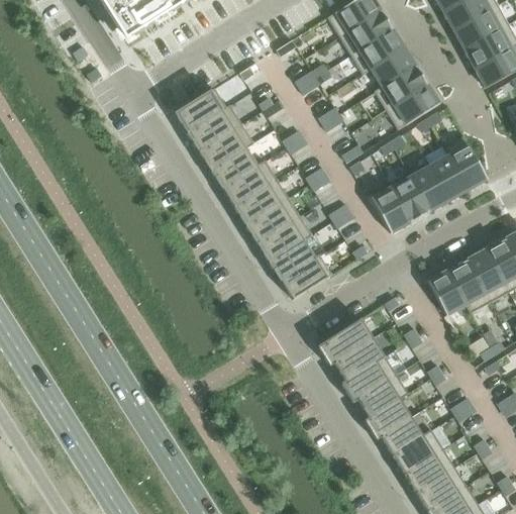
[(100,0),(123,36),(179,0),(100,0)]
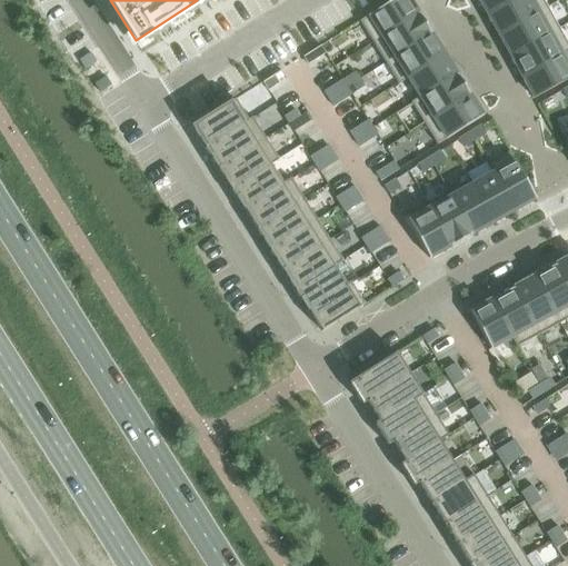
[(374,40),(419,11),(411,0),(389,0),(360,19),(374,40)]
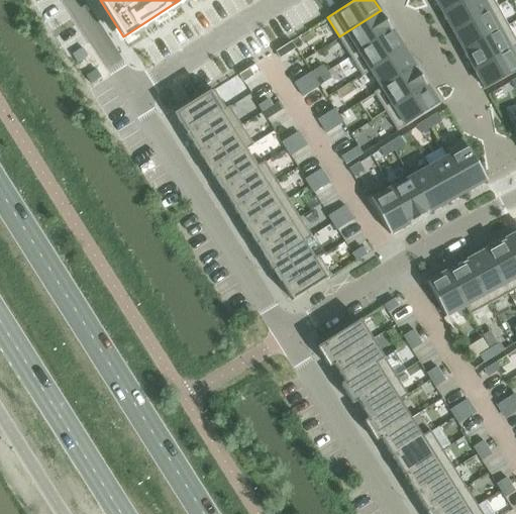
[(437,0),(443,10),(460,0),(437,0)]
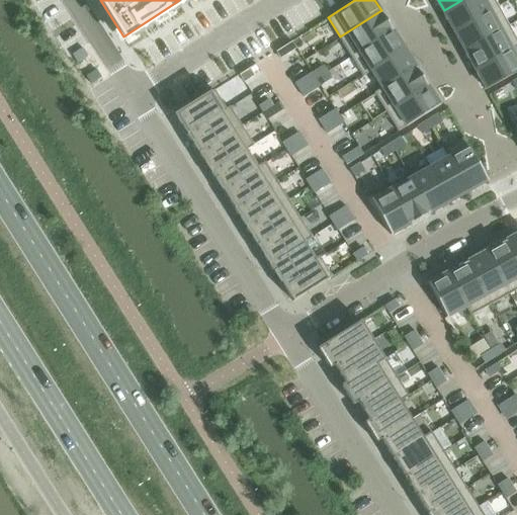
[(461,0),(444,10),(454,29),(499,4),(497,0),(461,0)]
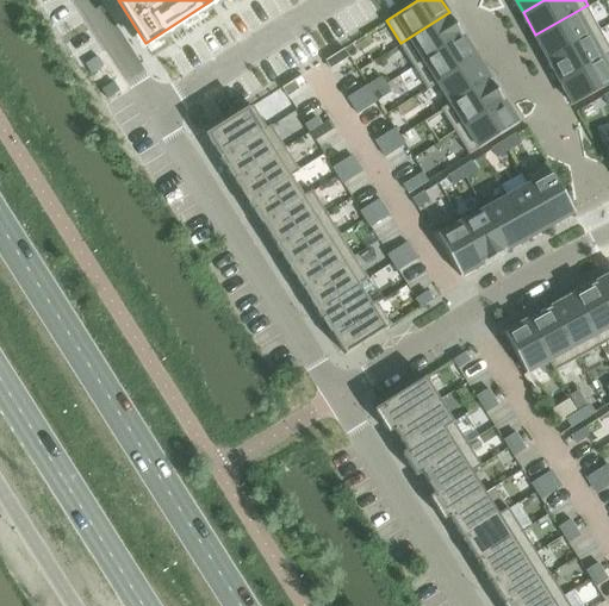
[(588,5),(535,35),(548,57),(601,27),(588,5)]
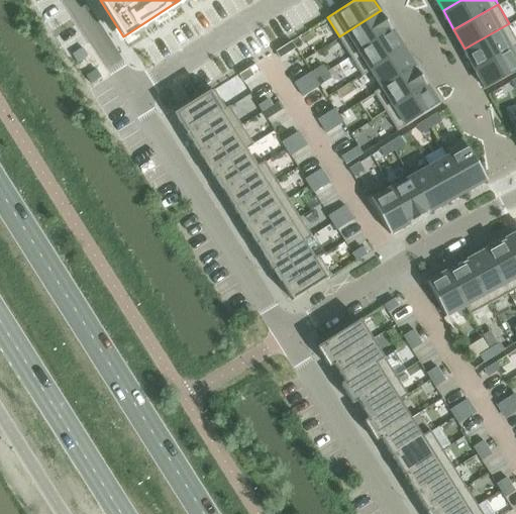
[(351,55),(393,28),(381,10),(339,36),(351,55)]
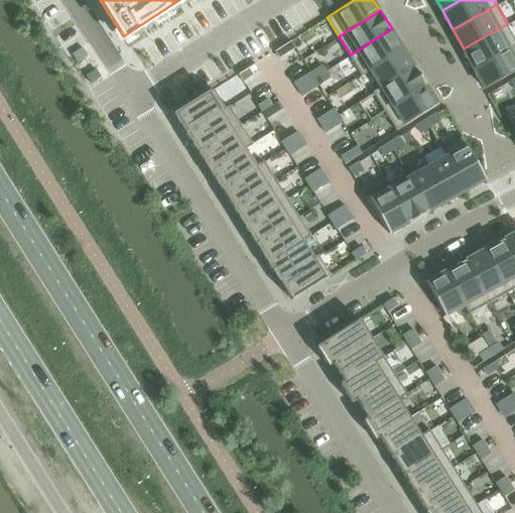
[(514,36),(508,23),(464,48),(474,68),(514,44),(514,36)]
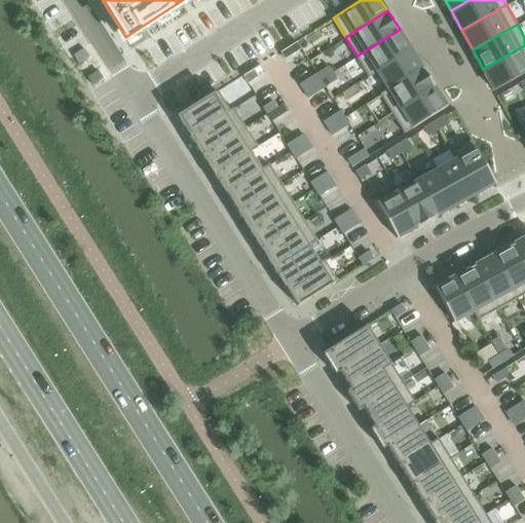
[(369,74),(411,48),(400,29),(358,55),(369,74)]
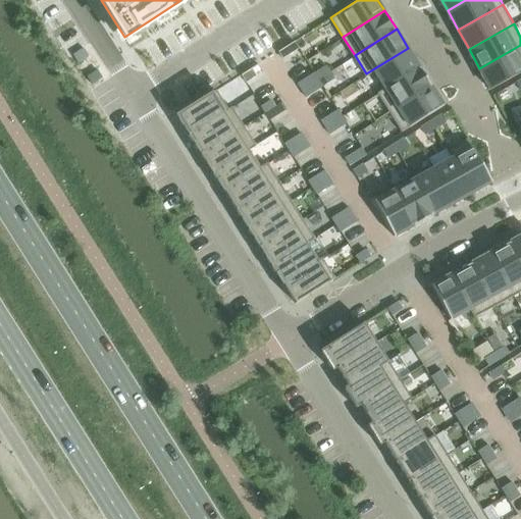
[(295,39),(284,46),(290,54),(300,47),(295,39)]
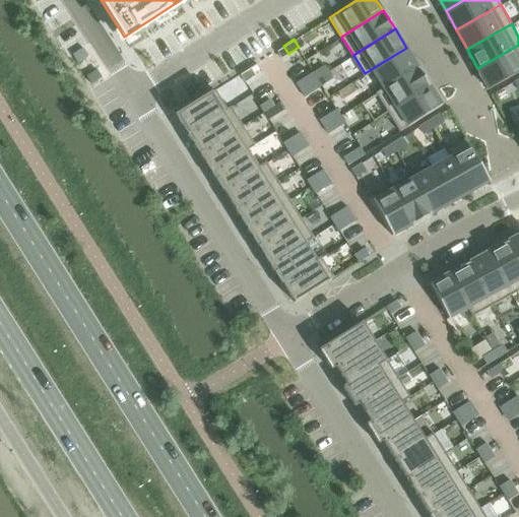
[(518,45),(477,68),(489,87),(518,70),(518,46),(518,45)]
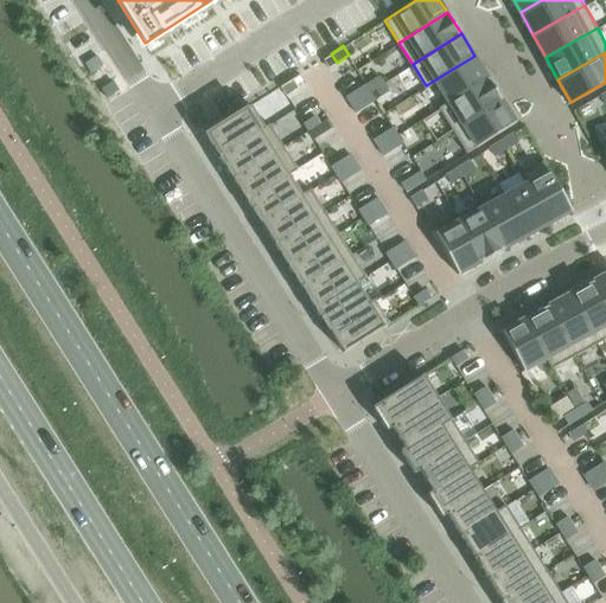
[(440,108),(489,77),(474,56),(426,85),(427,87),(437,81),(448,101),(439,107),(440,108)]
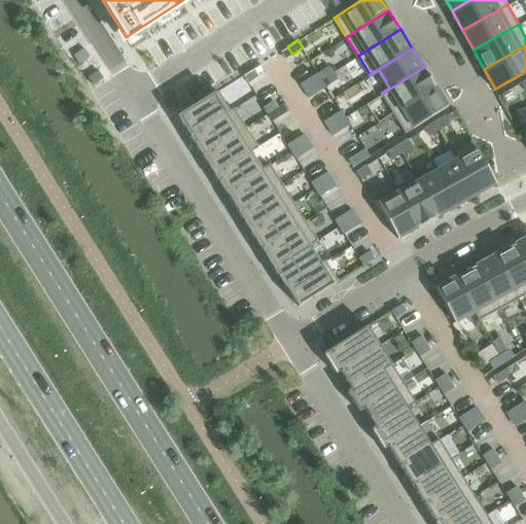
[(254,67),(244,74),(249,81),(259,75),(254,67)]
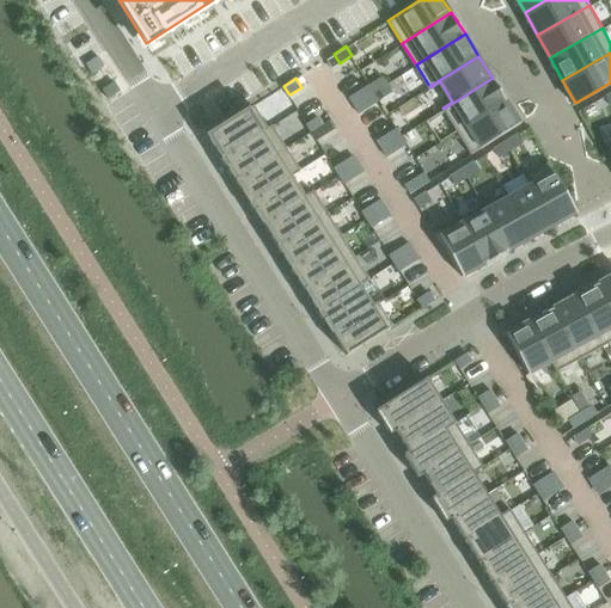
[(457,130),(506,99),(493,78),(444,109),(457,130)]
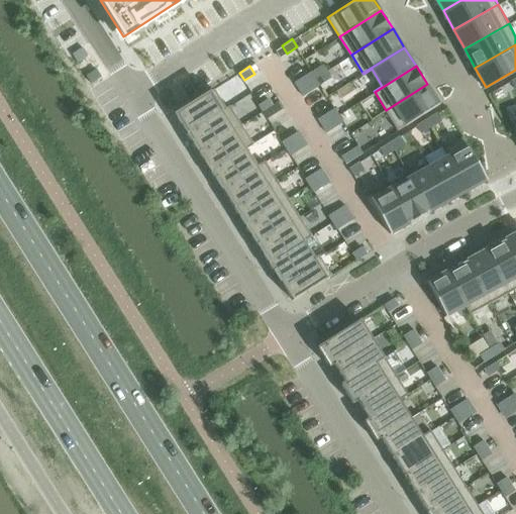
[(301,77),(306,83),(316,77),(312,70),(301,77)]
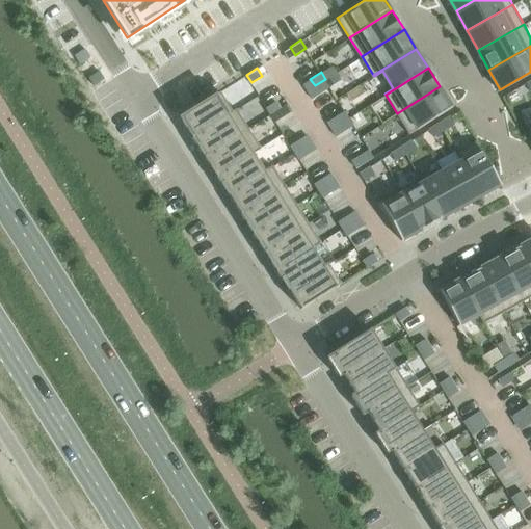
[(315,85),(319,93),(329,86),(325,79),(315,85)]
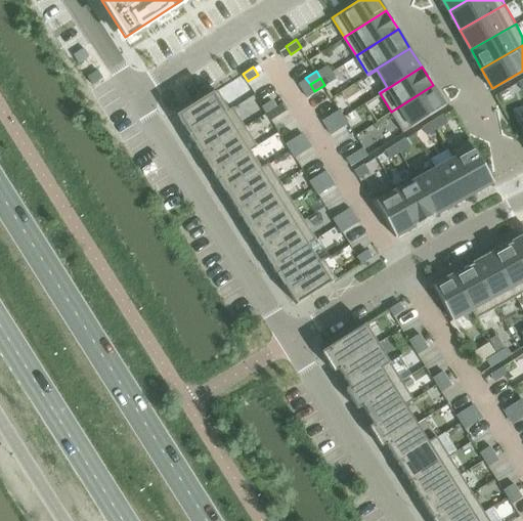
[(403,131),(445,104),(433,85),(391,112),(403,131)]
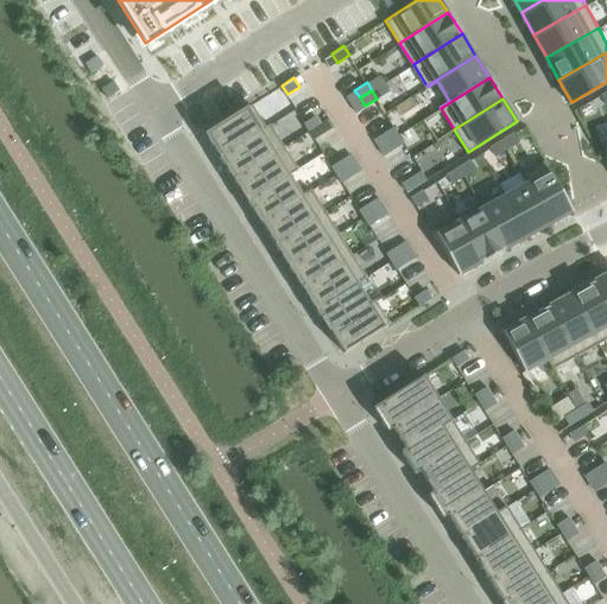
[(221,154),(271,124),(271,122),(266,126),(252,103),(207,132),(221,154)]
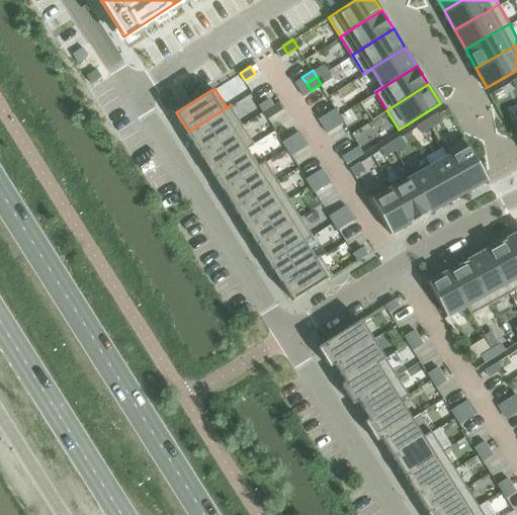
[(259,103),(263,110),(274,104),(269,97),(259,103)]
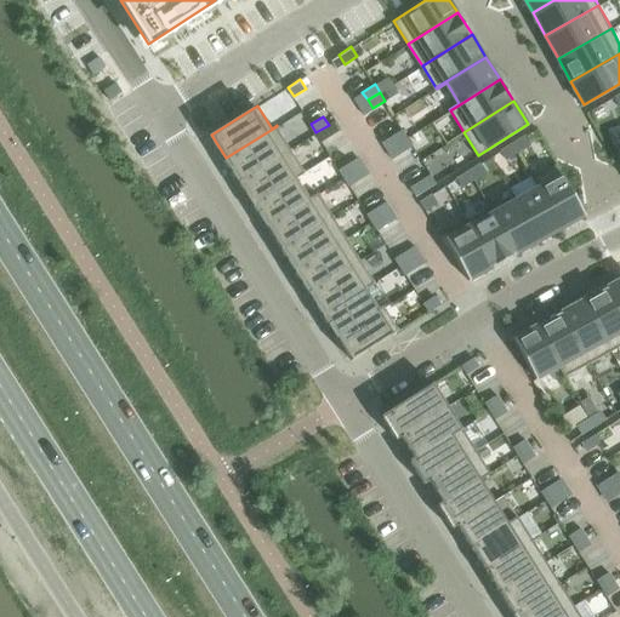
[(316,132),(322,141),(334,132),(329,125),(316,132)]
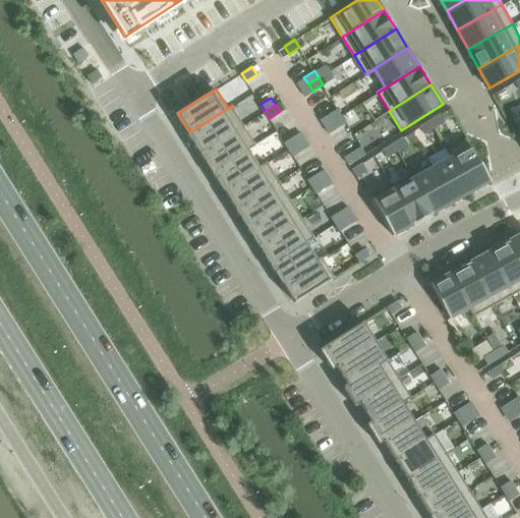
[(201,152),(244,124),(232,106),(189,132),(201,152)]
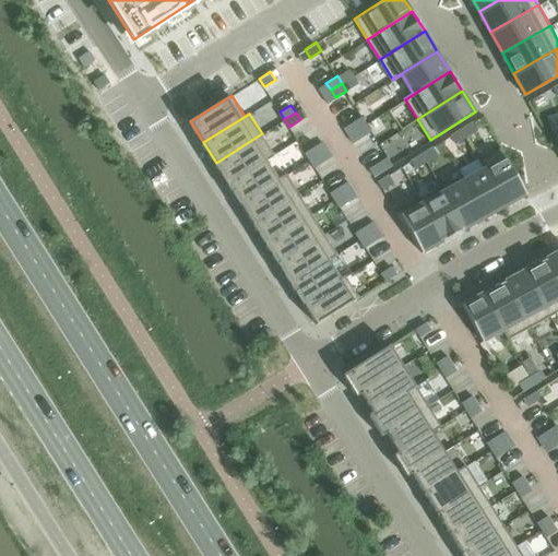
[(351,122),(356,130),(367,123),(363,116),(351,122)]
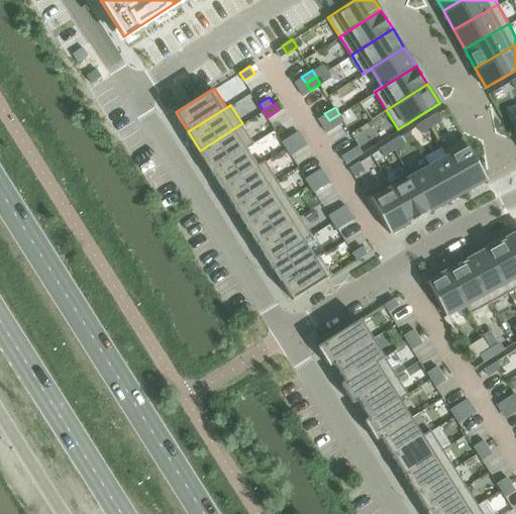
[(437,111),(427,118),(431,124),(441,118),(437,111)]
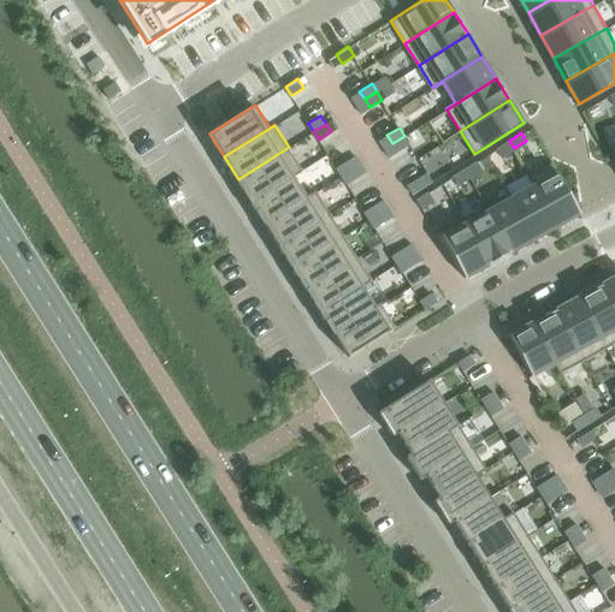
[(392,143),(397,152),(409,143),(404,136),(392,143)]
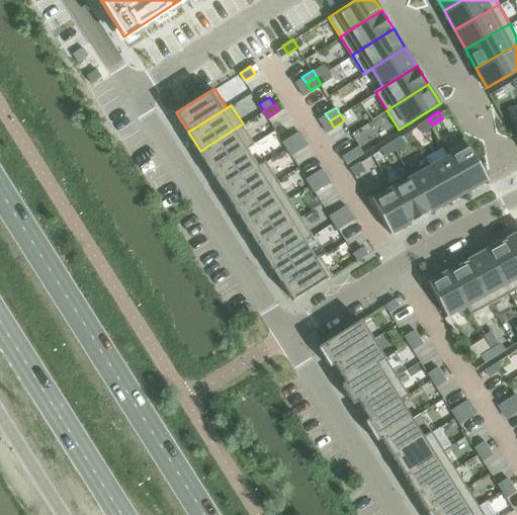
[(428,118),(418,124),(422,132),(432,124),(428,118)]
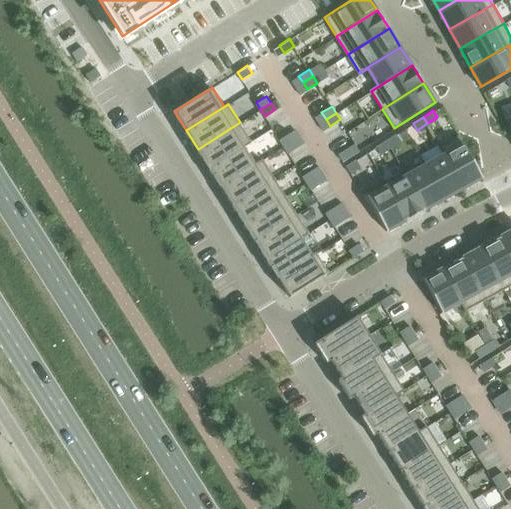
[(209,167),(251,140),(240,122),(198,149),(209,167)]
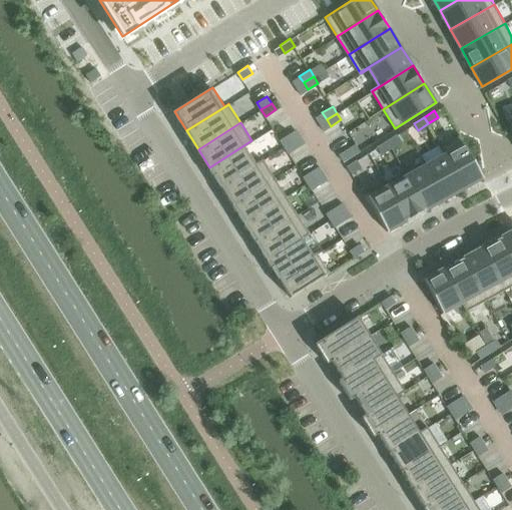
[(280,139),(284,146),(295,139),(290,132),(280,139)]
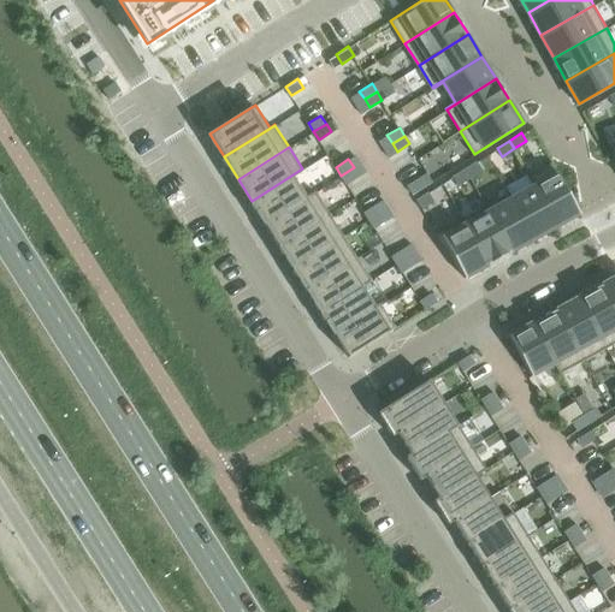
[(478,161),(466,168),(471,177),(483,168),(478,161)]
